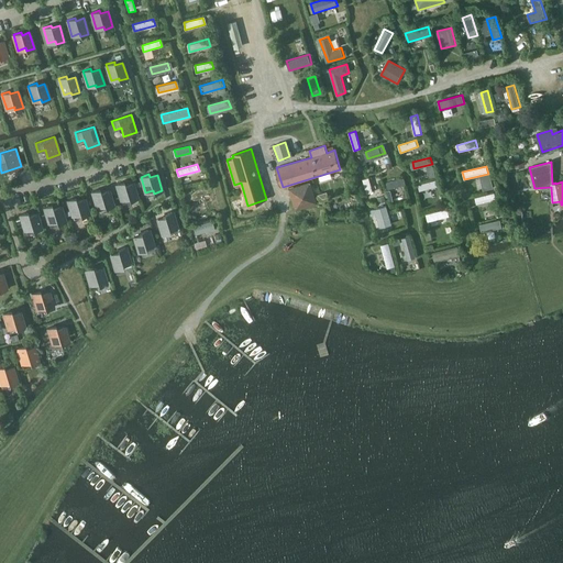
[(366,194),(373,191),(370,177),(363,179),(366,194)]
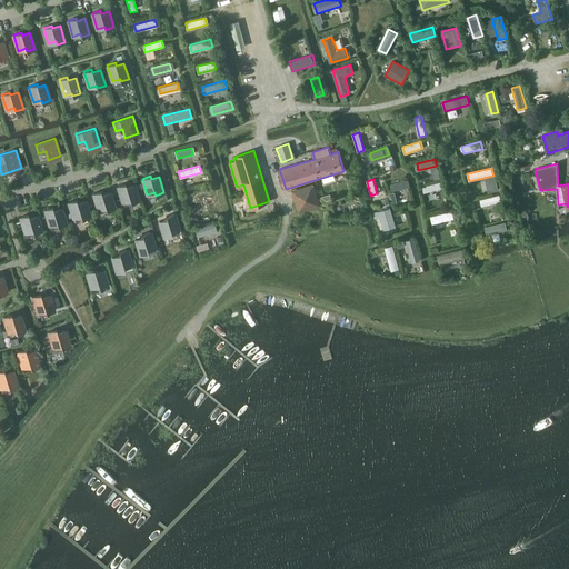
[(410,187),(409,180),(390,185),(392,191),(410,187)]
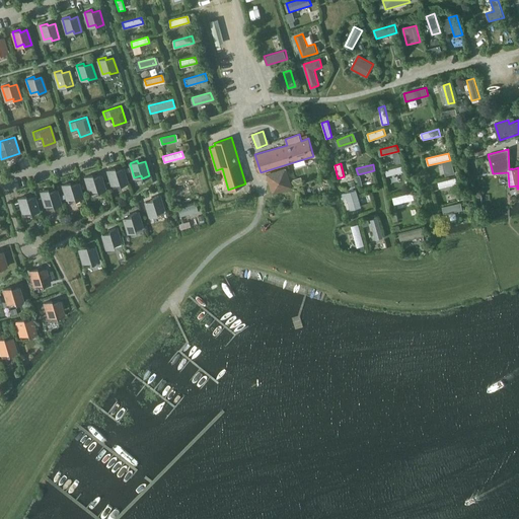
[(404,171),(403,165),(385,170),(387,175),(404,171)]
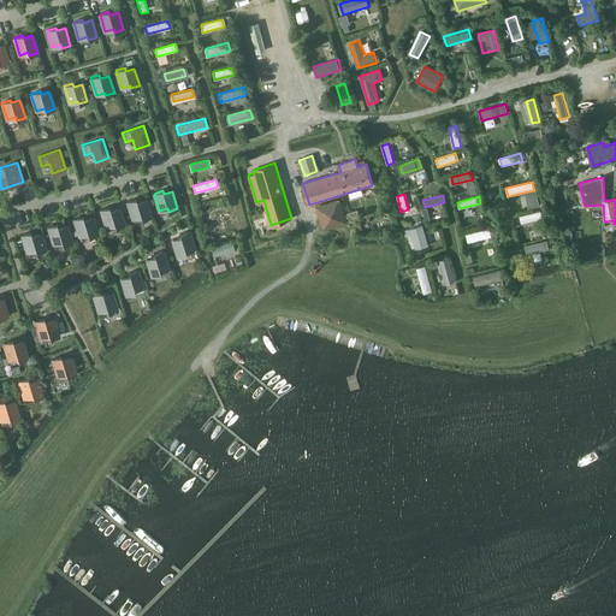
[(136,199),(128,201),(132,219),(141,217),(142,219),(150,217),(146,200),(137,202),(136,199)]
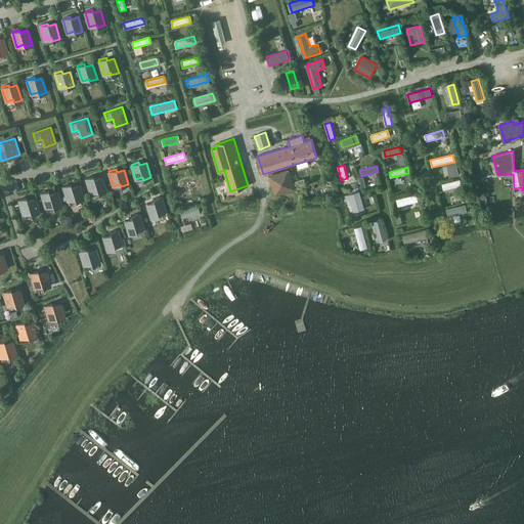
[(168,176),(170,182),(189,177),(187,171),(168,176)]
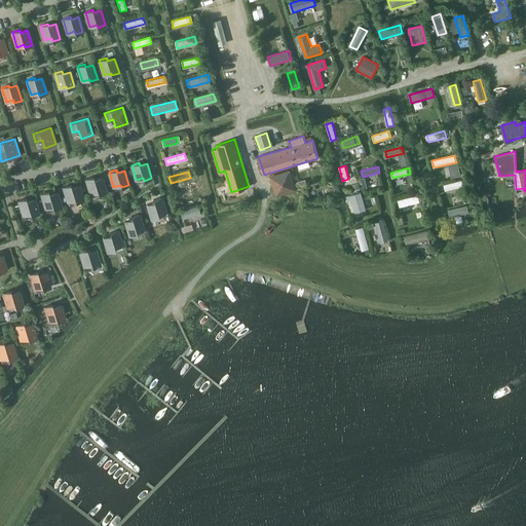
[(94,177),(86,179),(90,194),(98,191),(99,194),(106,192),(102,177),(95,180),(94,177)]
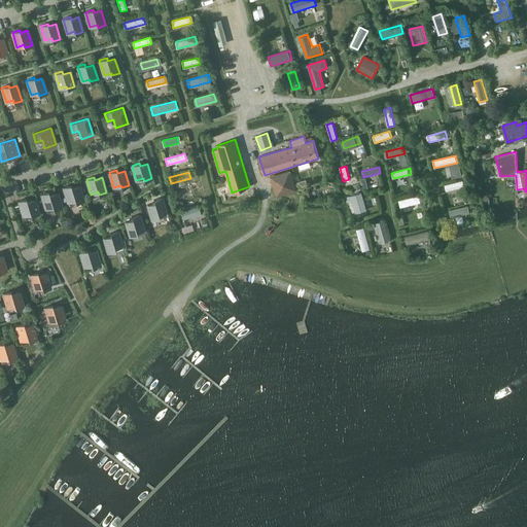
[(464,187),(462,181),(446,185),(447,191),(464,187)]
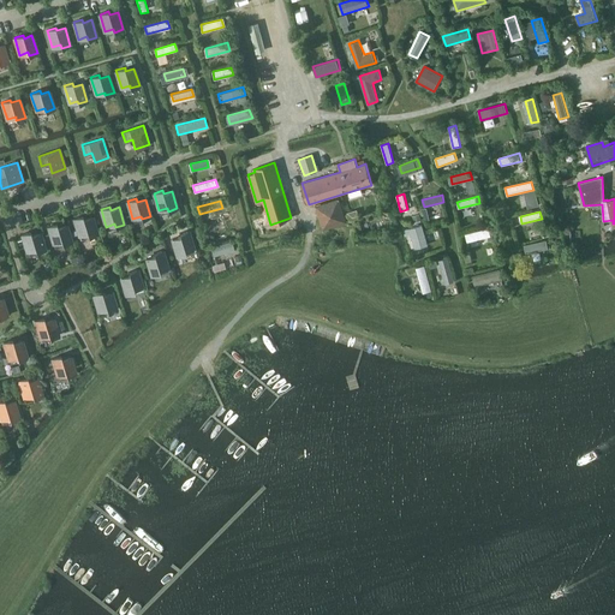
[(83,216),(75,219),(79,236),(88,233),(89,237),(97,234),(93,216),(84,219),(83,216)]
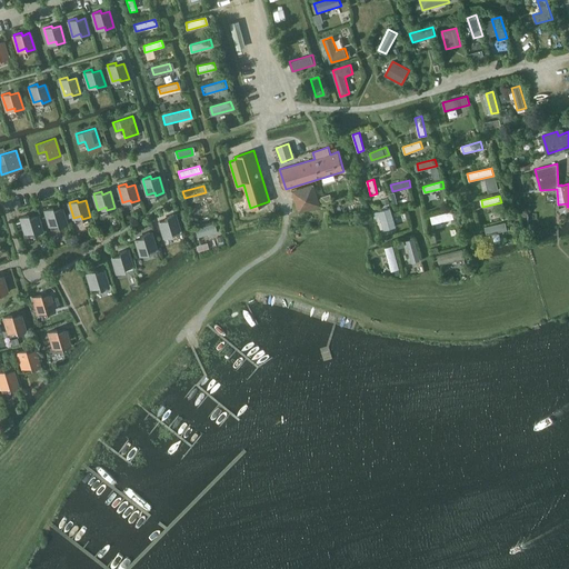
[(208,211),(206,205),(189,210),(191,217),(208,211)]
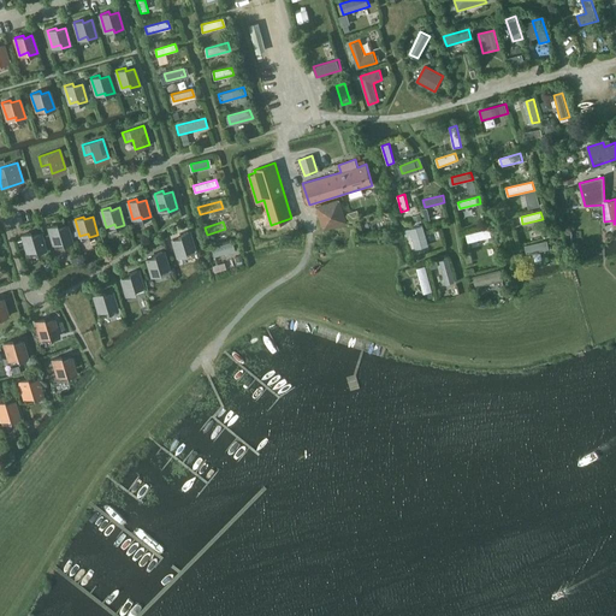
[(57,224),(48,226),(53,244),(61,242),(63,244),(71,242),(66,225),(58,227),(57,224)]
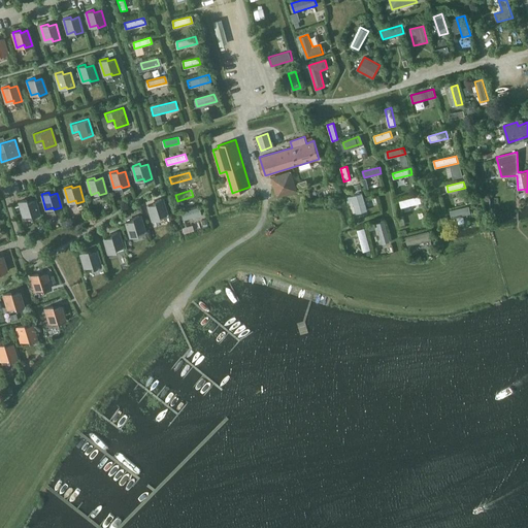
[(357,213),(368,210),(363,193),(359,194),(348,197),(349,202),(353,201),(357,213)]
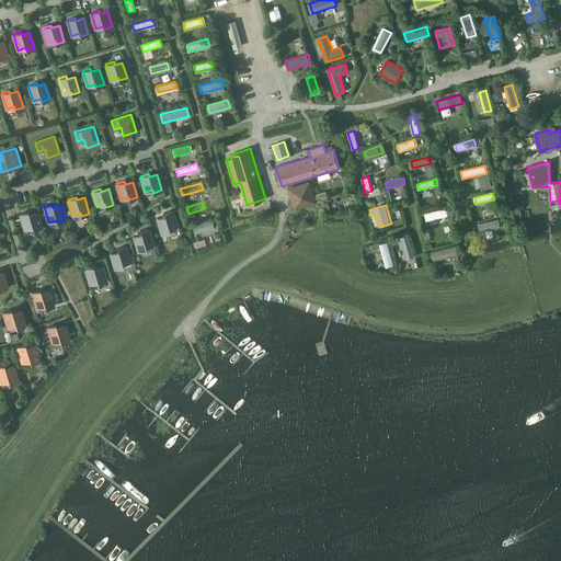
[(425,214),(426,220),(448,216),(446,208),(425,214)]
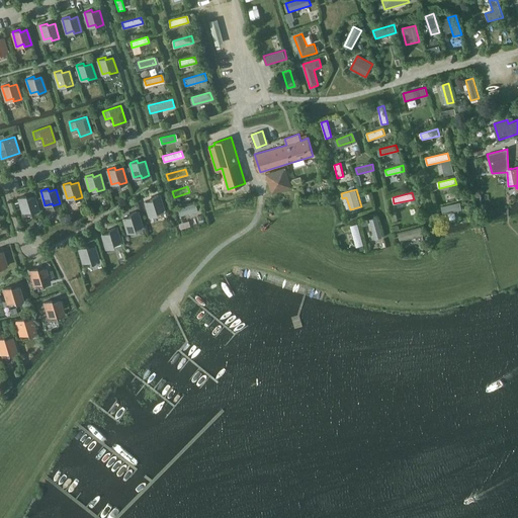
[(152,199),(145,201),(150,217),(157,213),(156,211),(163,209),(159,194),(151,196),(152,199)]
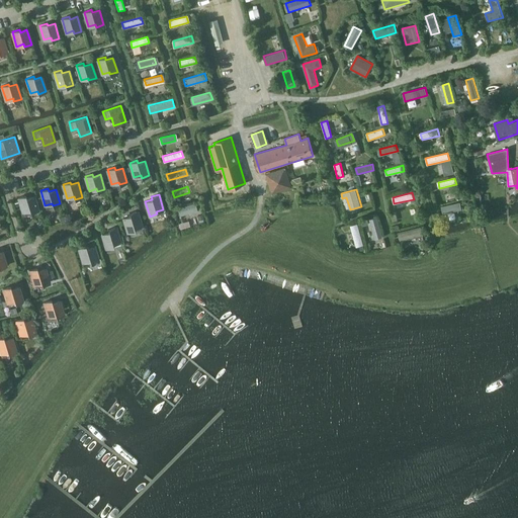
[(18,197),(19,199),(23,211),(30,209),(30,212),(38,210),(33,195),(26,197),(26,195),(18,197)]
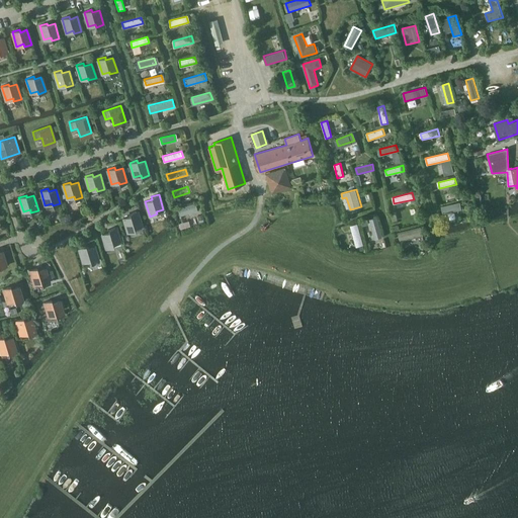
[(462,209),(460,202),(441,206),(443,213),(462,209)]
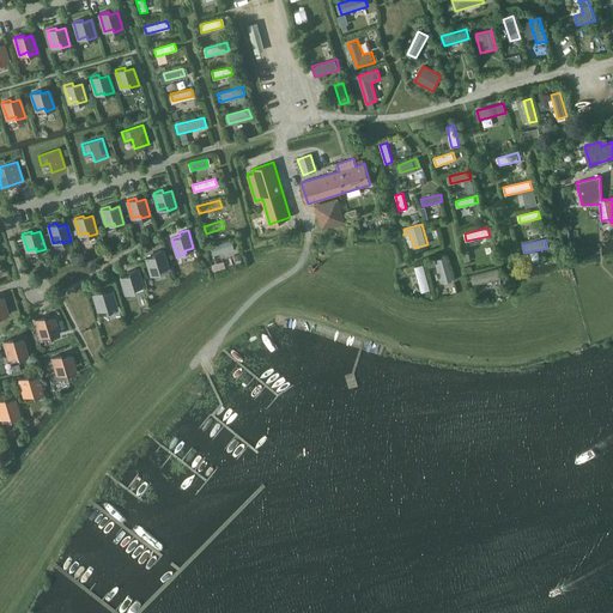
[(231,242),(210,248),(212,259),(234,252),(231,242)]
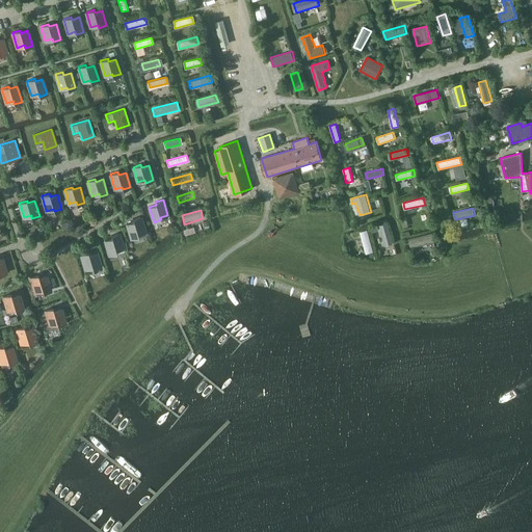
[(134,221),(127,223),(131,239),(138,236),(138,234),(144,232),(140,216),(133,218),(134,221)]
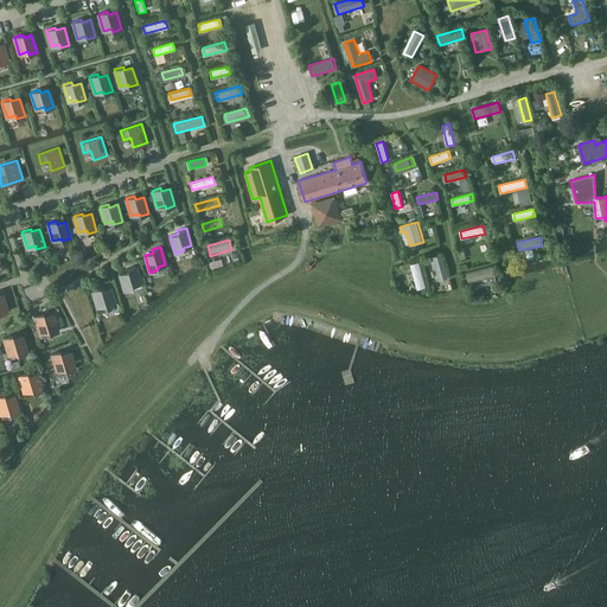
[(440,281),(448,279),(442,255),(434,257),(440,281)]
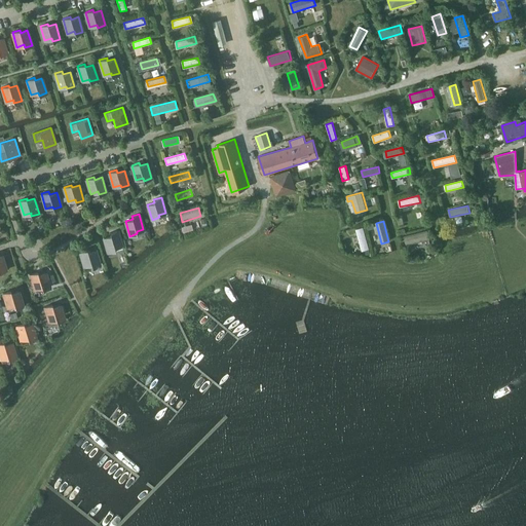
[(362,251),(369,250),(364,227),(357,229),(362,251)]
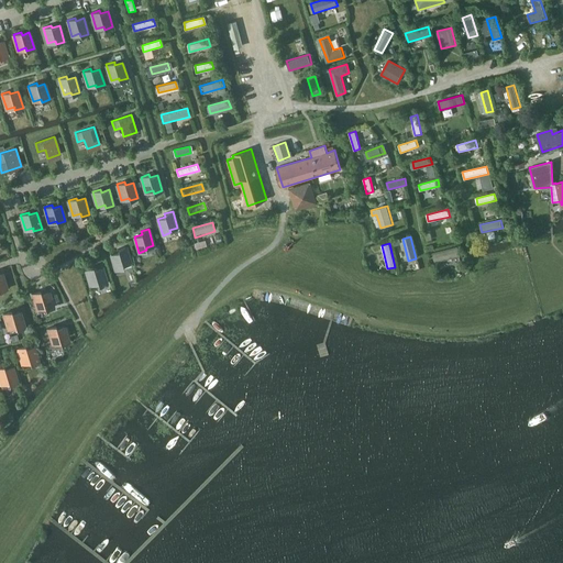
[(119,252),(111,254),(116,271),(124,267),(123,265),(131,263),(125,246),(118,249),(119,252)]
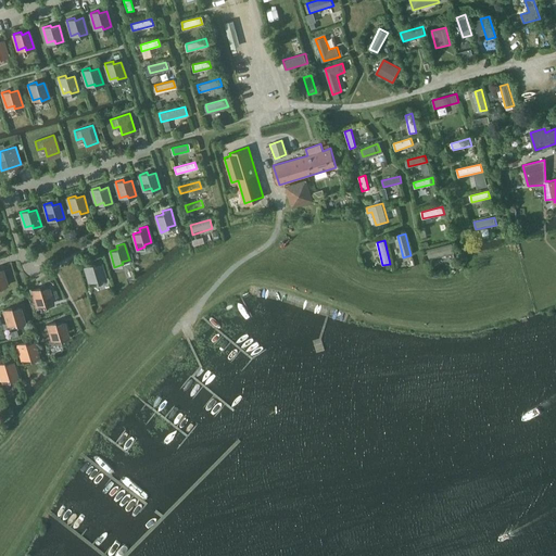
[(454,253),(452,244),(427,250),(429,258),(454,253)]
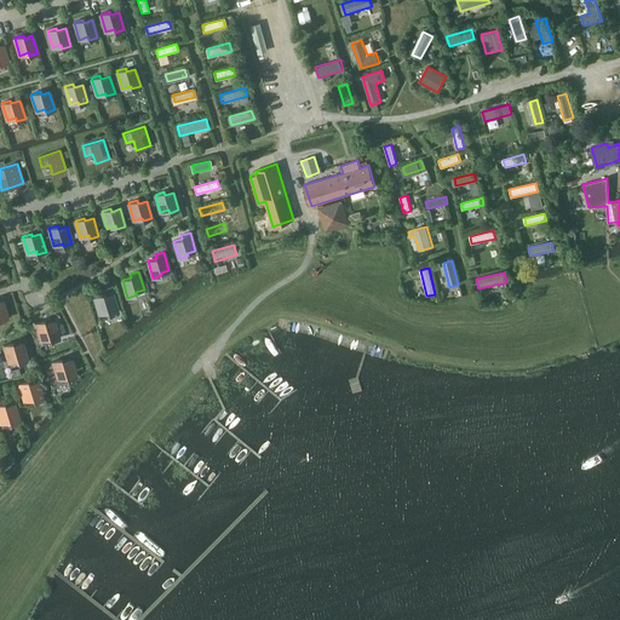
[(103,294),(95,297),(99,314),(108,311),(109,315),(118,313),(113,294),(104,297),(103,294)]
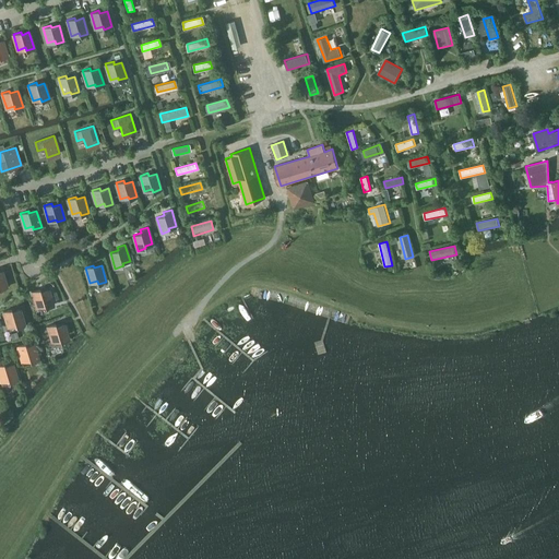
[(40,288),(32,290),(37,307),(45,305),(45,307),(54,305),(48,289),(40,292),(40,288)]
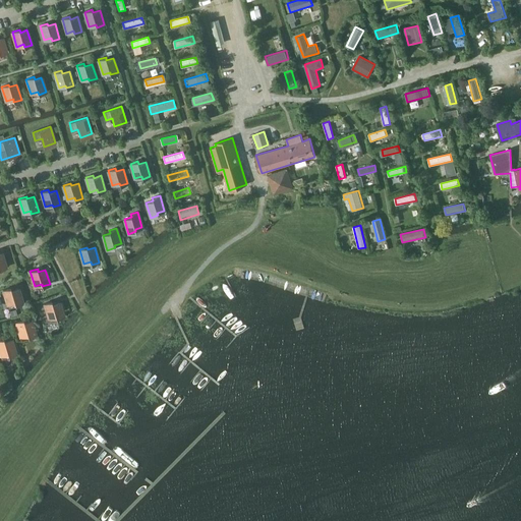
[(10,288),(3,290),(8,304),(8,307),(15,305),(23,303),(18,288),(11,290),(10,288)]
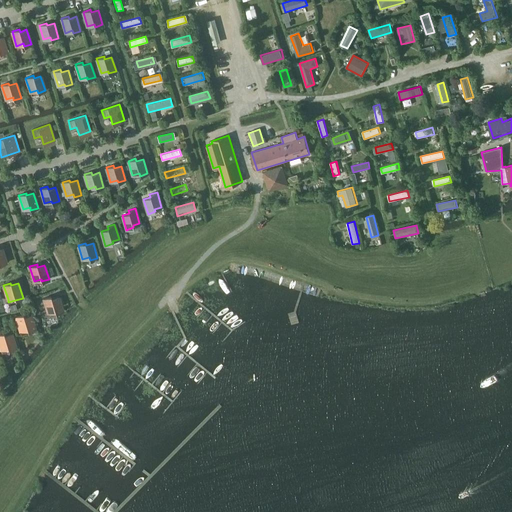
[(51,296),(43,298),(48,313),(55,311),(56,313),(63,311),(58,297),(52,299),(51,296)]
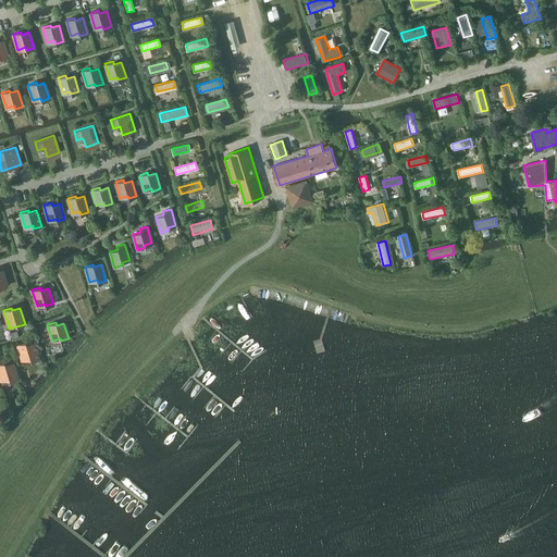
[(25,342),(17,344),(22,360),(29,358),(31,360),(38,358),(34,343),(26,345),(25,342)]
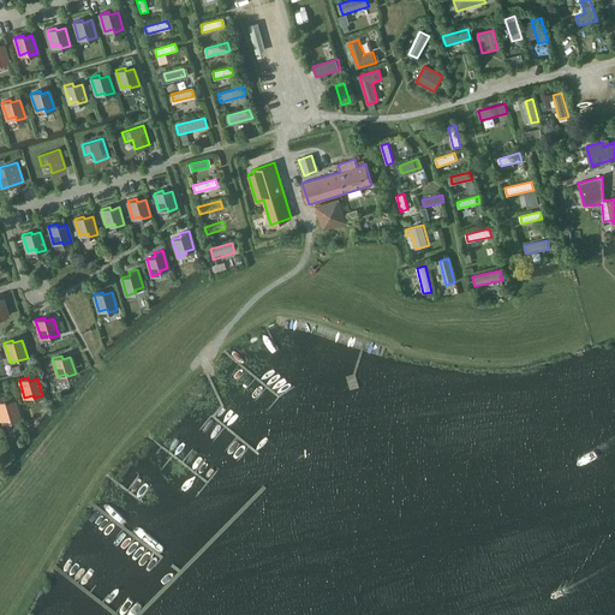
[(5,400),(0,400),(0,416),(1,419),(10,417),(10,421),(19,418),(13,400),(5,402),(5,400)]
